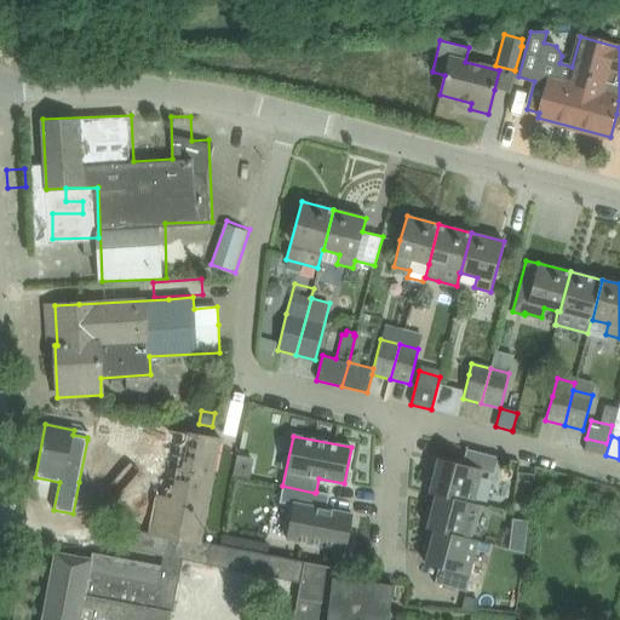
[(430,493),(436,495),(436,494),(471,504),(472,503),(481,471),(493,474),(498,457),(466,449),(461,464),(438,458),(435,472),(429,471),(425,486),(431,487),(430,493)]
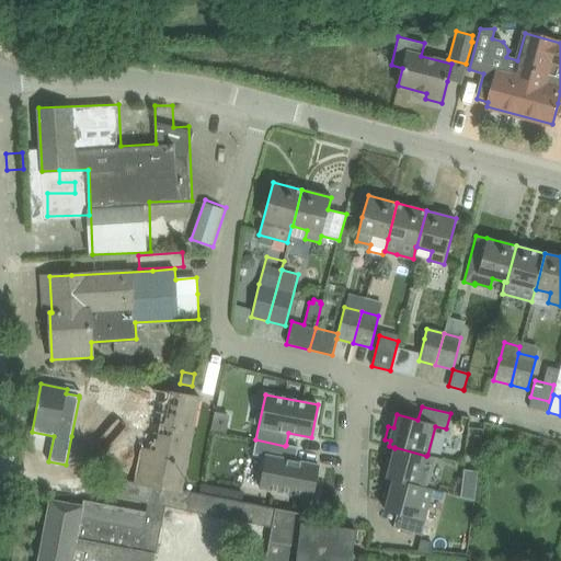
[(225,433),(228,415),(215,413),(212,431),(225,433)]
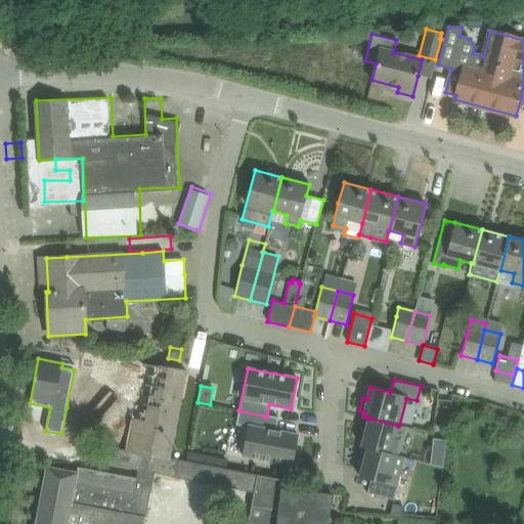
[(238,410),(236,424),(248,427),(242,455),(292,466),(298,435),(275,431),(277,418),(267,416),(266,417),(238,410)]
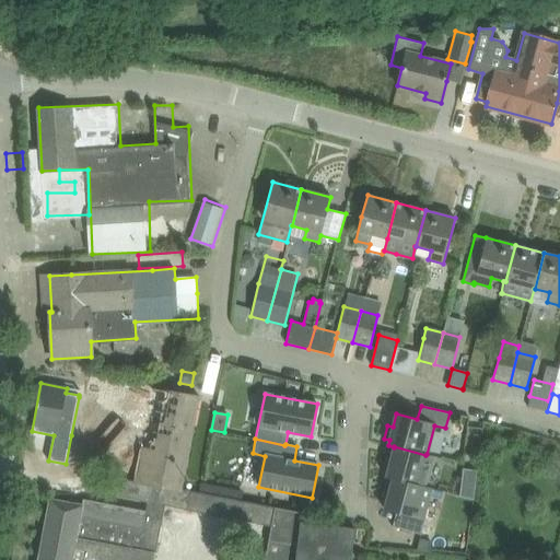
[(386,478),(392,479),(393,479),(393,478),(424,487),(432,456),(427,454),(426,455),(394,446),(394,447),(391,458),(386,457),(383,470),(387,473),(386,478)]
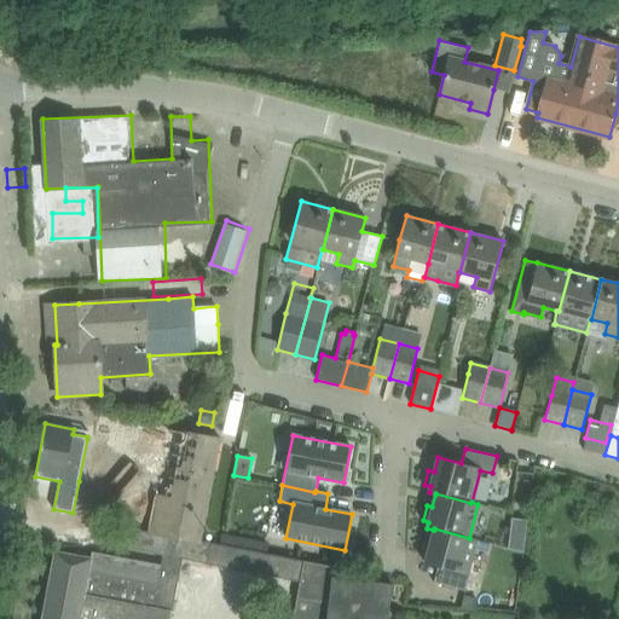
[(527,520),(512,519),(508,549),(524,553),(527,520)]
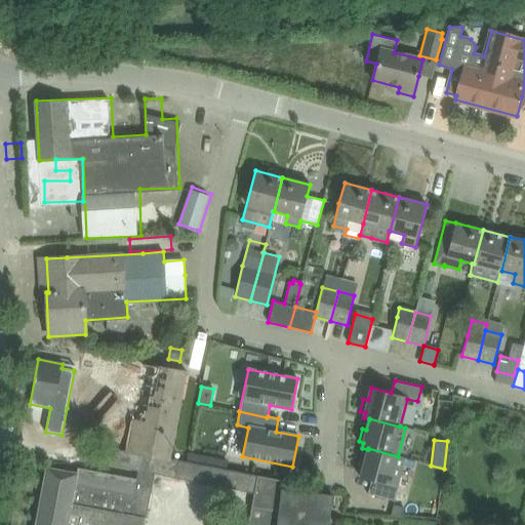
[(368,449),(367,449),(367,453),(362,452),(359,465),(363,466),(360,478),(371,481),(367,494),(395,501),(398,487),(396,486),(404,457),(398,456),(368,448),(368,449)]
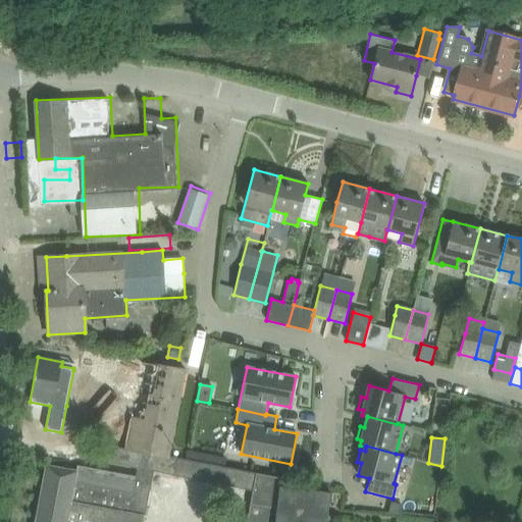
[(77,466),(76,470),(45,464),(34,521),(143,521),(151,484),(136,481),(137,477),(77,466)]
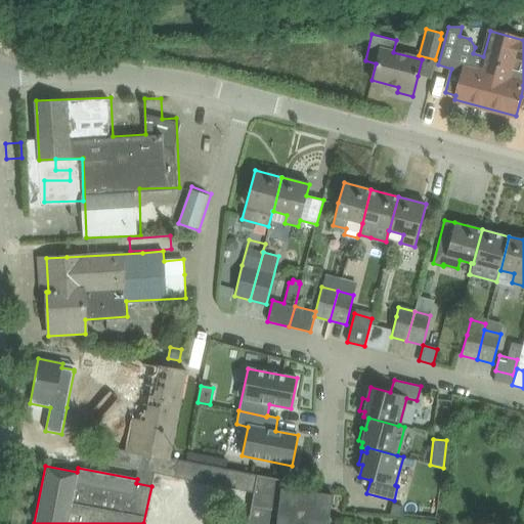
[(328,523),(332,494),(281,488),(282,480),(257,475),(247,523),(328,523)]
